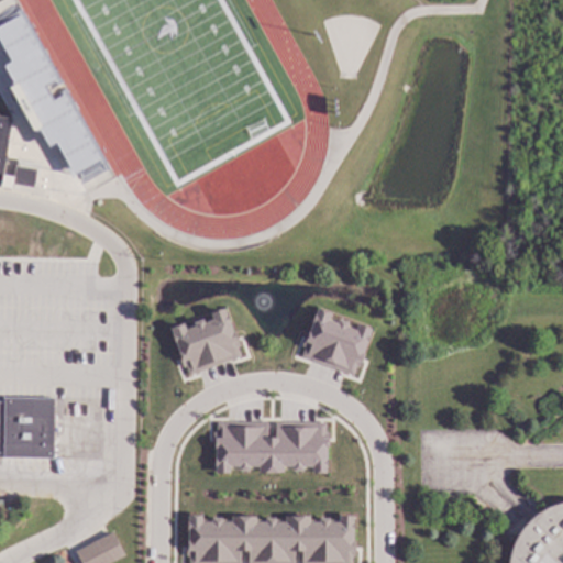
[(0,41),(0,25),(17,17),(53,80),(43,86),(52,101),(62,96),(99,161),(73,176),(55,144),(47,148),(36,128),(45,122),(20,79),(13,84),(2,66),(11,61),(0,41)]
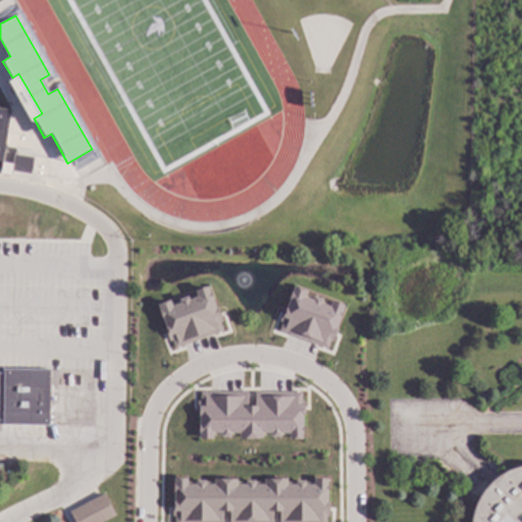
[(0,108),(8,110),(0,162),(0,108)]
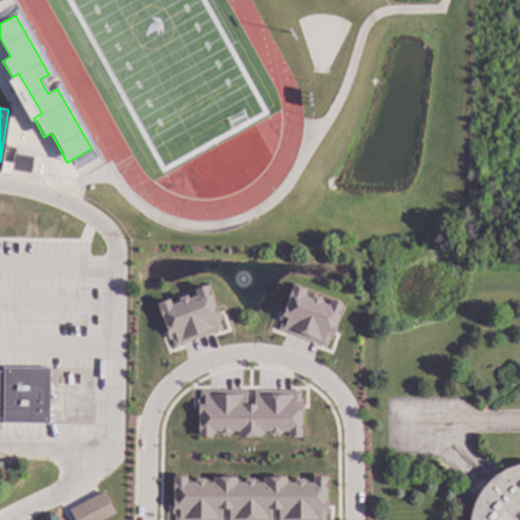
[(10,164),(12,153),(33,156),(29,173),(9,170),(10,164)]
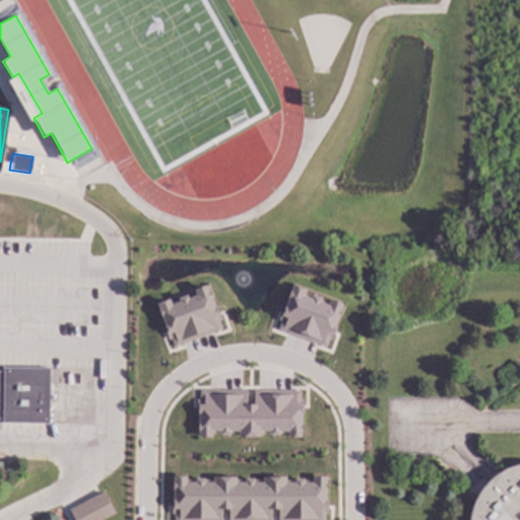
[(0,161),(10,164),(9,170),(9,175),(0,173),(0,161)]
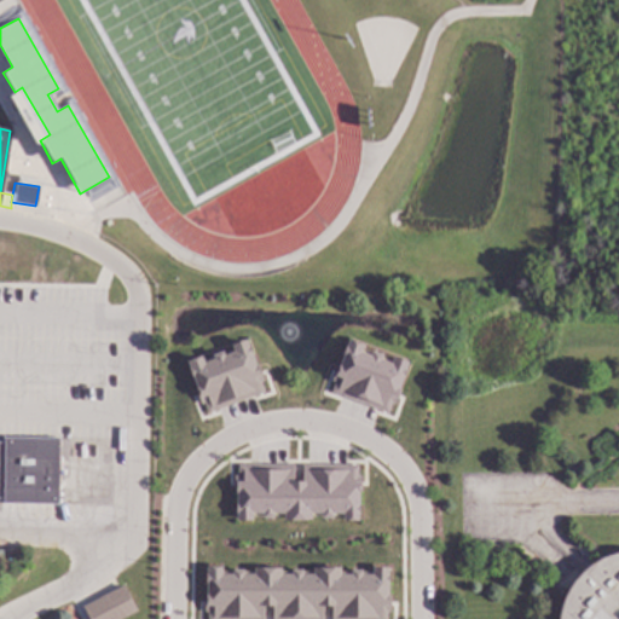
[(264,394),(247,339),(230,343),(231,351),(202,359),(201,357),(186,360),(202,412),(264,394)]
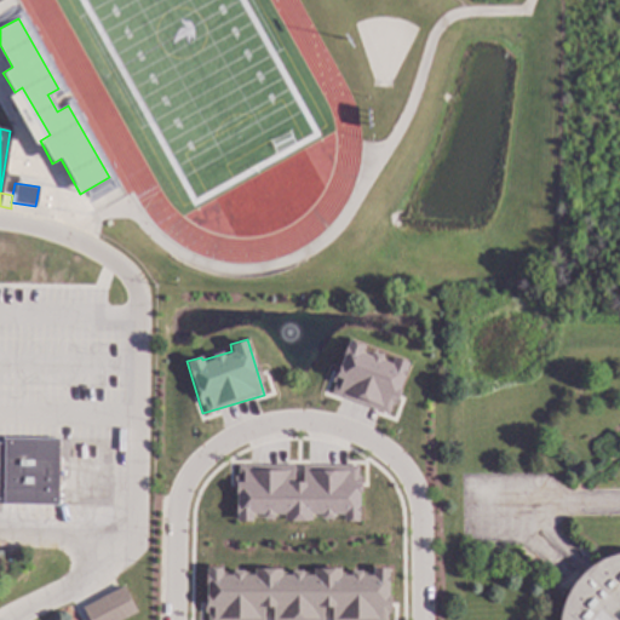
[(328,394),(390,414),(408,361),(392,356),(391,361),(361,351),(363,345),(346,339),(328,394)]
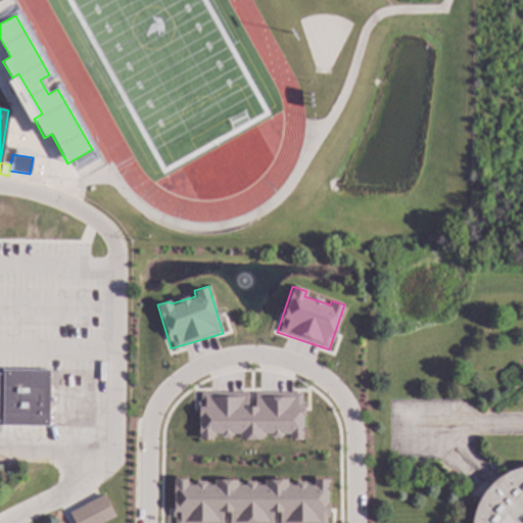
[(0,371),(1,372),(1,368),(49,368),(48,424),(1,424),(1,420),(0,419),(0,371)]
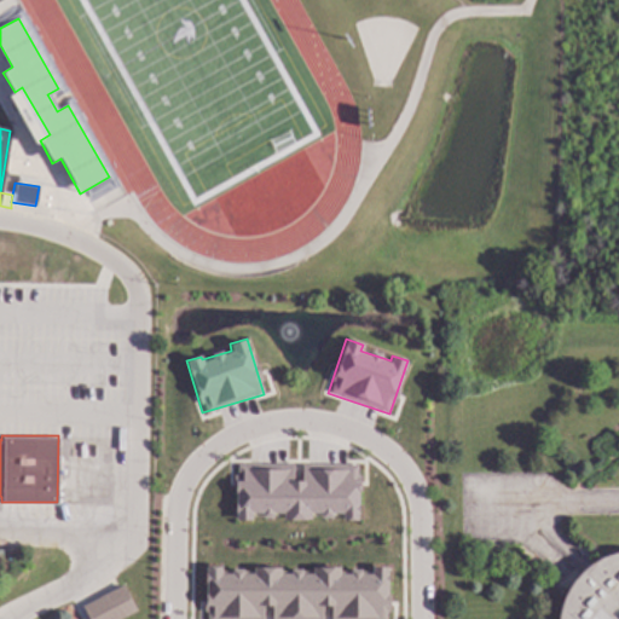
[(358,464),(300,464),(300,481),(291,481),(291,464),(233,464),(233,521),(250,521),(250,515),(283,515),(283,521),(310,521),(310,516),(331,516),(331,514),(341,514),(341,521),(358,521),(358,464)]
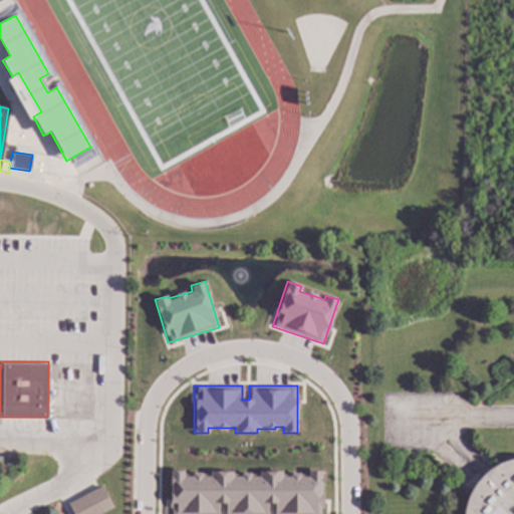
[(513,513),(462,513),(463,512),(465,503),(468,495),(472,487),(477,480),(491,467),(498,463),(504,460),(513,457),(513,513)]
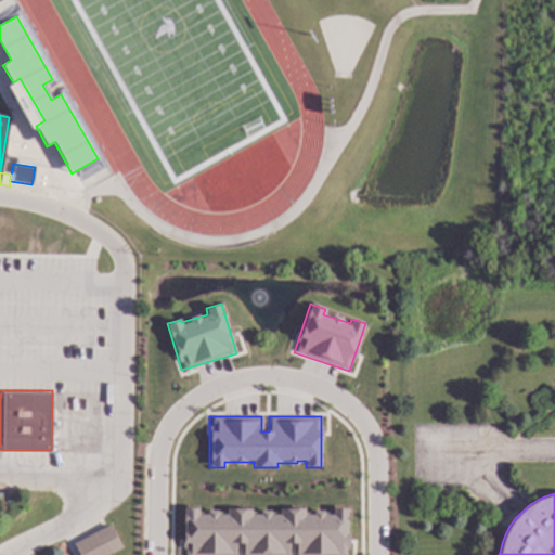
[(183,554),(288,554),(288,544),(295,544),(295,554),(347,554),(347,508),(332,508),(332,513),(305,514),(305,508),(279,510),(279,513),(260,513),(260,511),(222,512),(197,513),(197,508),(182,508),(183,554)]
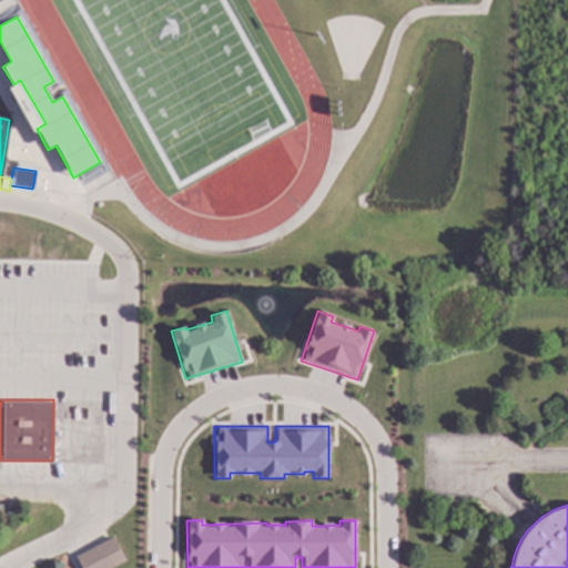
[(124,560),(109,567),(80,567),(74,556),(112,536),(124,560)]
